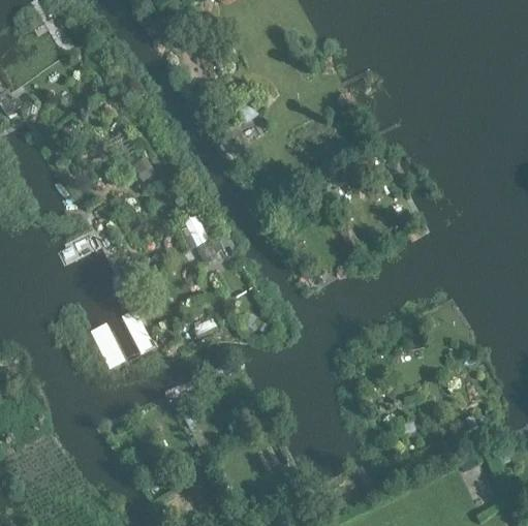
[(70,23),(65,14),(57,20),(61,28),(70,23)]
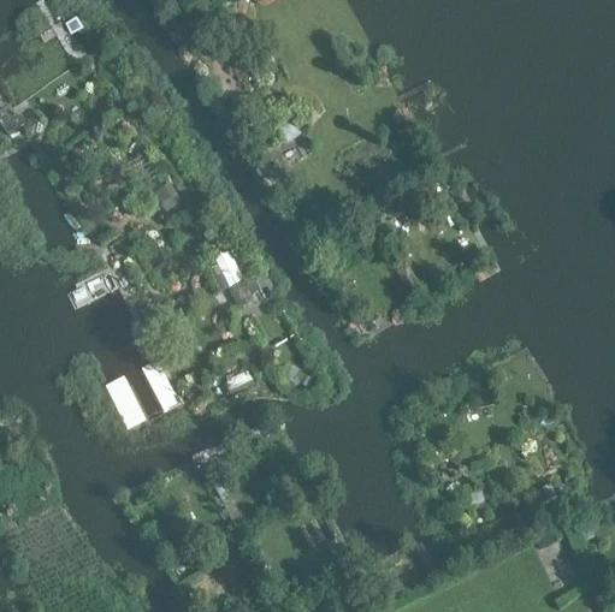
[(4,107),(0,108),(0,124),(10,138),(18,134),(16,130),(27,123),(19,112),(11,117),(4,107)]
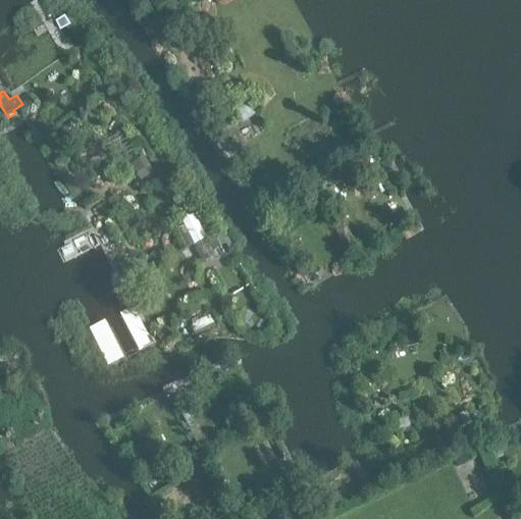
[(141,179),(154,169),(143,154),(129,163),(141,179)]
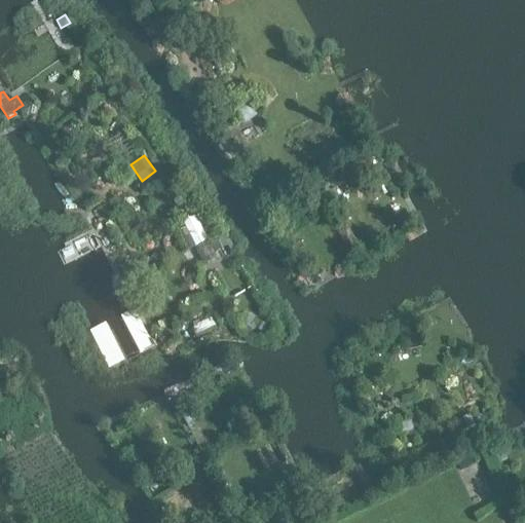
[(203,262),(216,256),(213,252),(222,247),(219,241),(212,246),(207,236),(194,244),(203,262)]
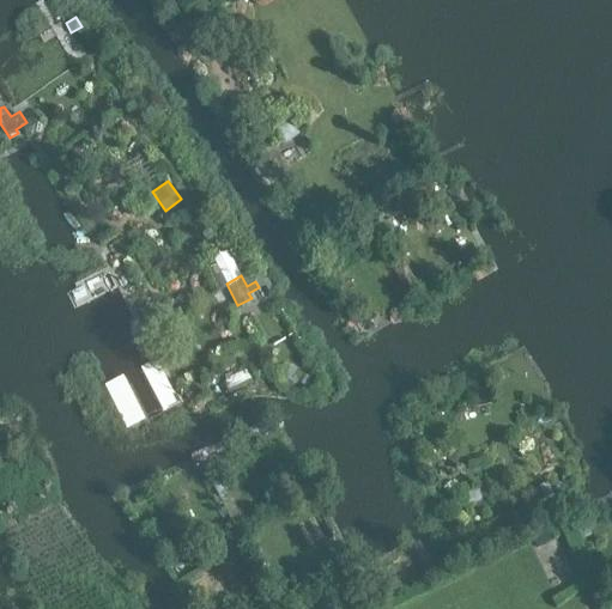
[(156,357),(139,365),(163,409),(180,401),(156,357)]
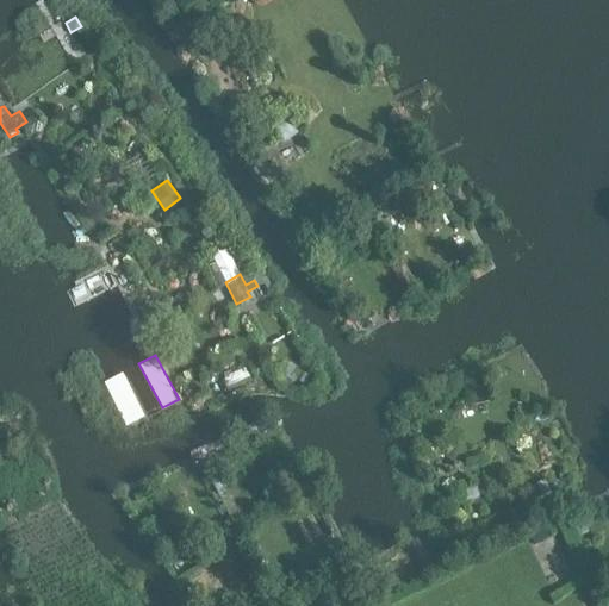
[(287,387),(293,378),(290,375),(296,364),(290,362),(278,382),(287,387)]
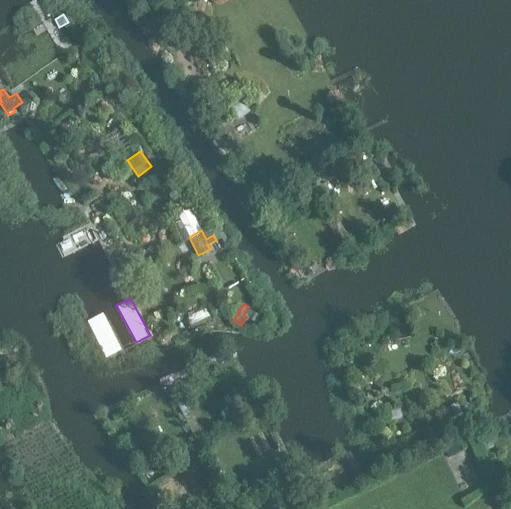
[(106,357),(122,349),(102,312),(87,320),(106,357)]
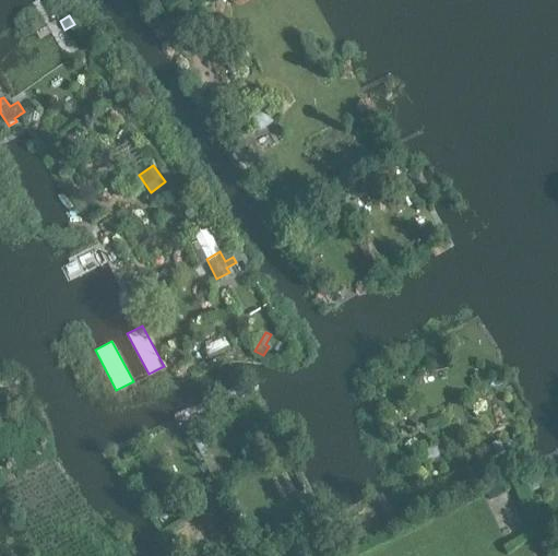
[(191,373),(210,364),(208,359),(189,368),(191,373)]
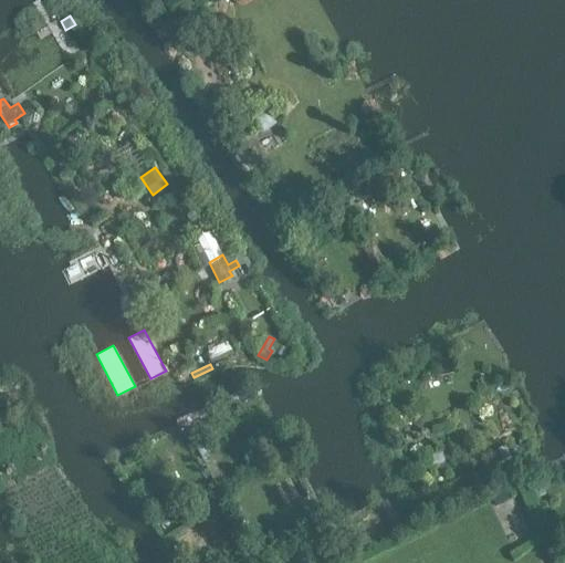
[(501,461),(512,455),(505,444),(494,450),(501,461)]
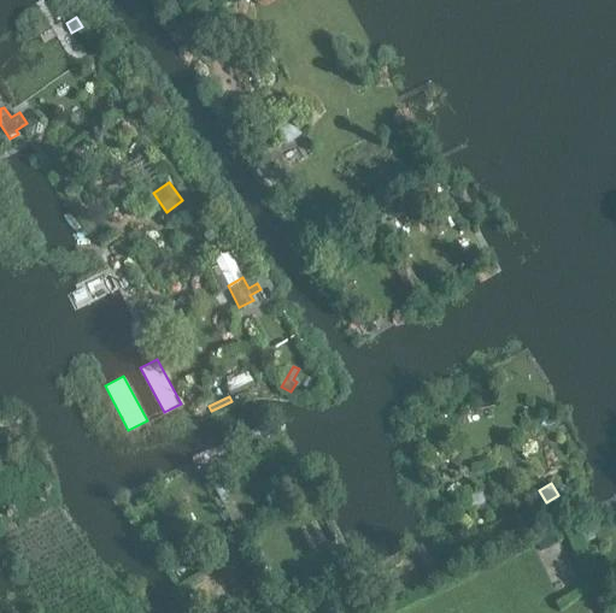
[(486,501),(484,490),(469,494),(471,505),(486,501)]
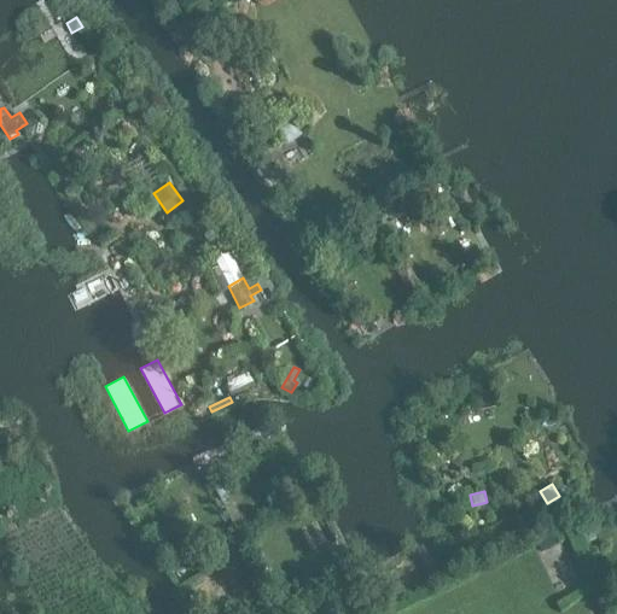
[(597,538),(589,524),(577,530),(585,543),(597,538)]
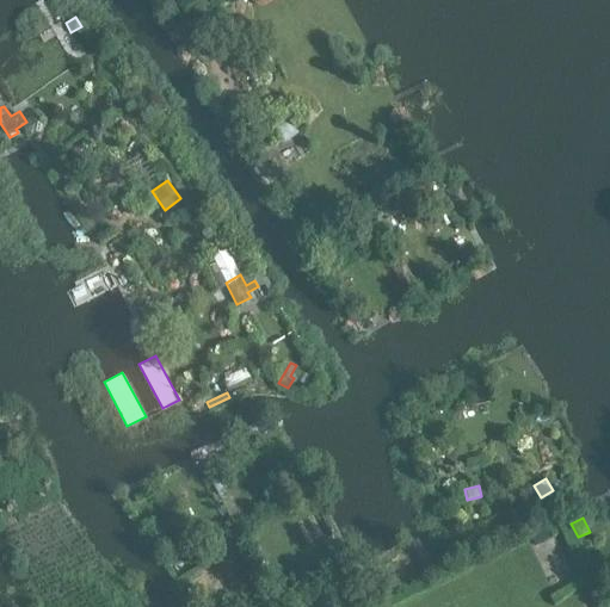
[(552,534),(548,526),(531,534),(535,543),(552,534)]
